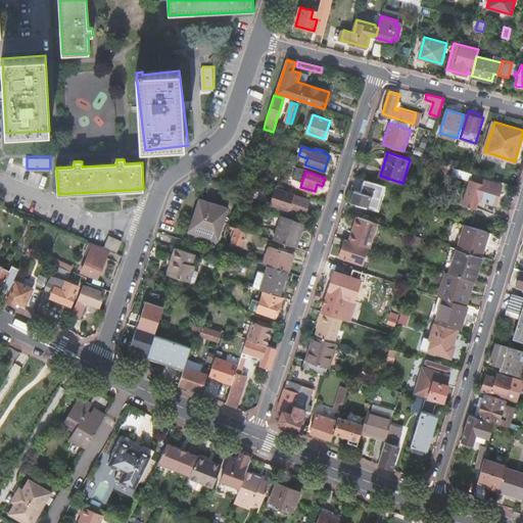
[(472,182),(465,204),(476,207),(479,198),(496,204),(503,185),(485,179),(483,185),(472,182)]
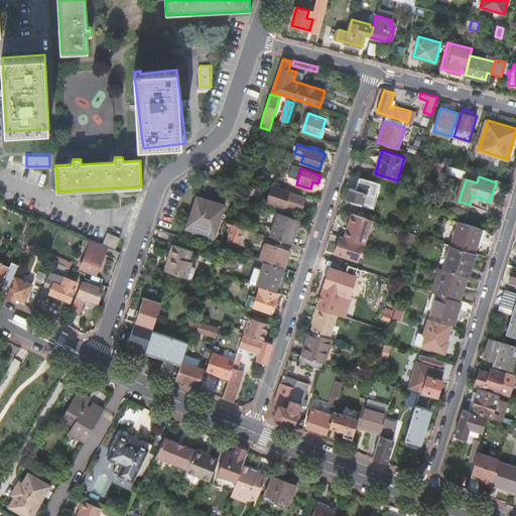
[(350,187),(347,199),(372,206),(374,195),(369,194),(372,180),(360,177),(356,189),(350,187)]
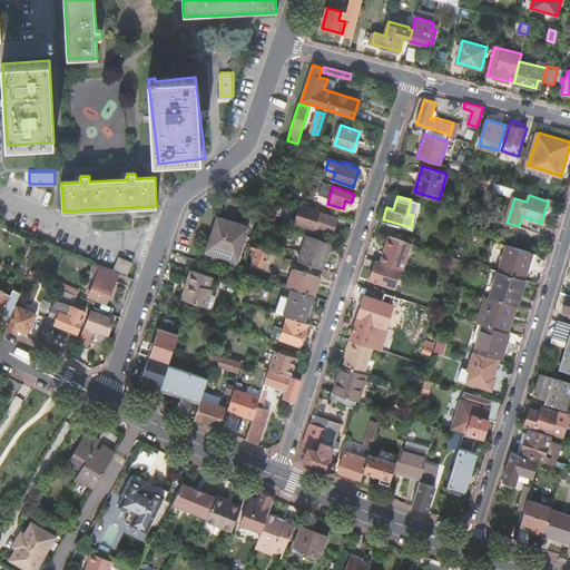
[(301,205),(295,222),(333,235),(338,218),(301,205)]
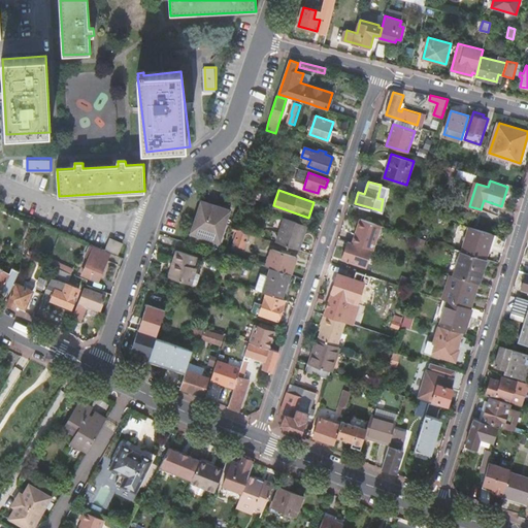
[(231,210),(201,201),(191,232),(221,242),(231,210)]
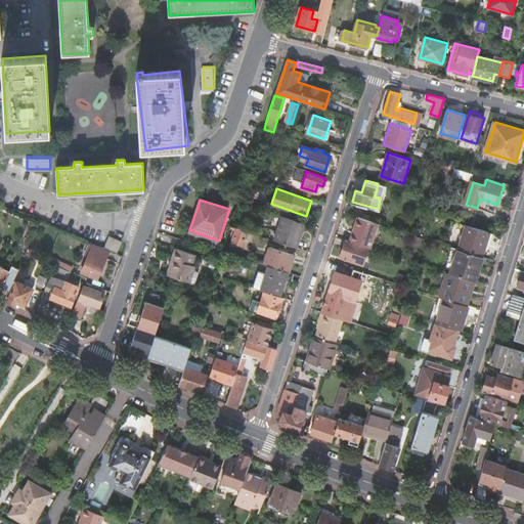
[(350,241),(368,247),(370,248),(379,223),(357,216),(354,227),(353,231),(350,241)]
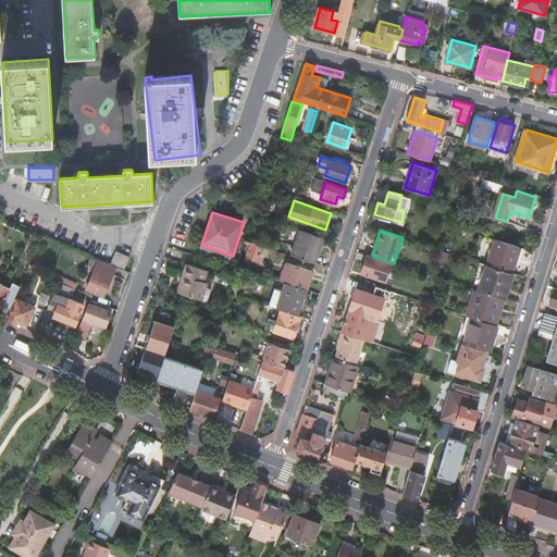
[(324,238),(300,231),(292,256),(313,263),(319,248),(321,249),(324,238)]
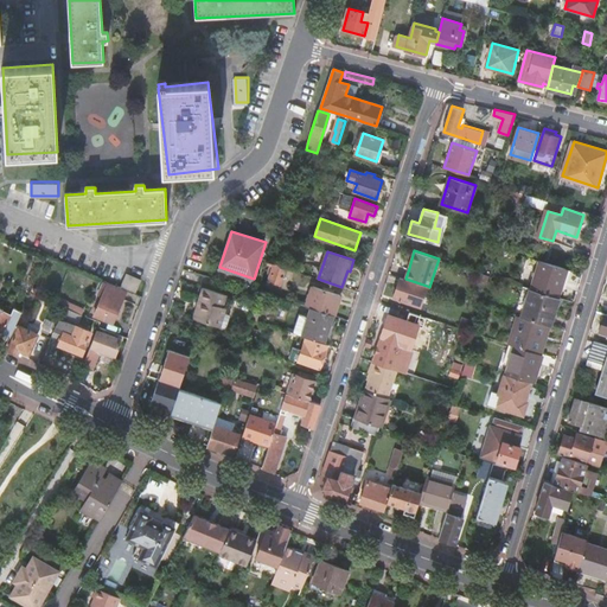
[(568,268),(541,260),(531,288),(560,296),(568,268)]
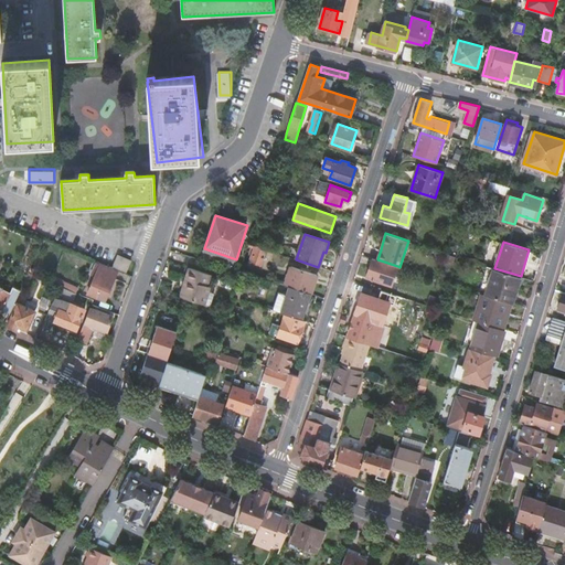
[(204,248),(203,252),(235,263),(236,259),(204,248)]
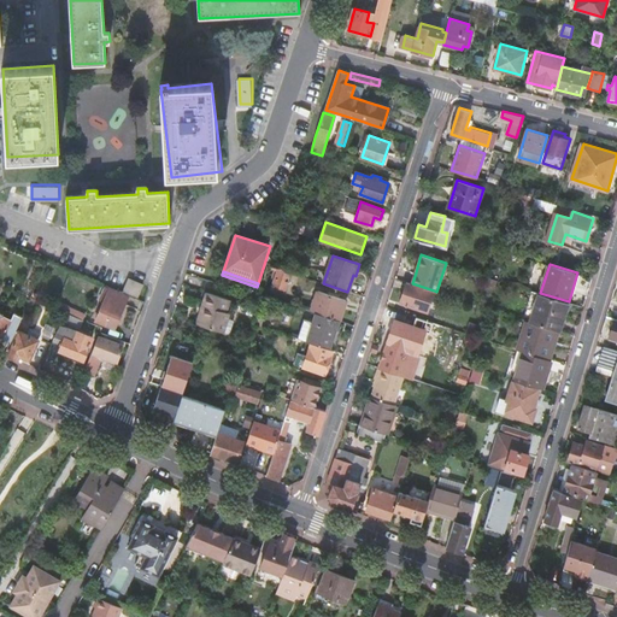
[(276,285),(275,288),(282,291),(286,277),(288,278),(289,276),(280,272),(276,285)]
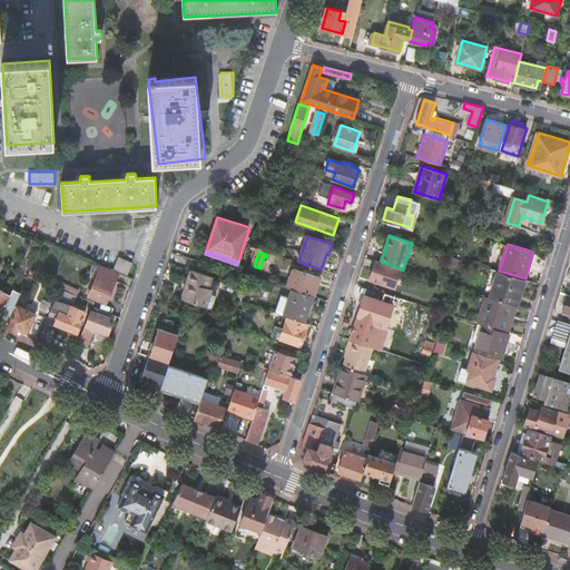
[(460,271),(463,259),(452,256),(449,267),(460,271)]
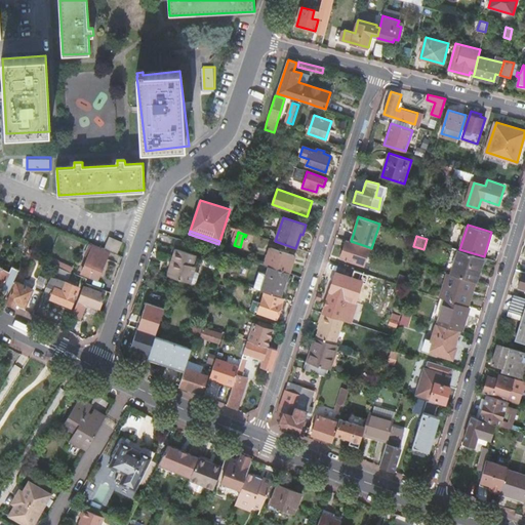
[(116,253),(121,243),(108,238),(104,248),(116,253)]
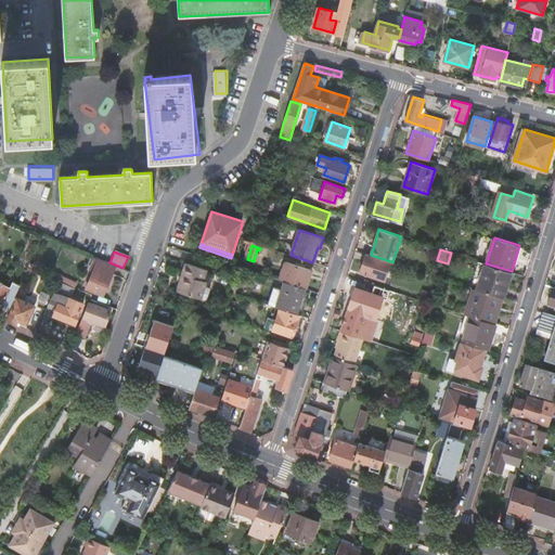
[(371,255),(365,254),(360,272),(385,280),(390,261),(371,255)]
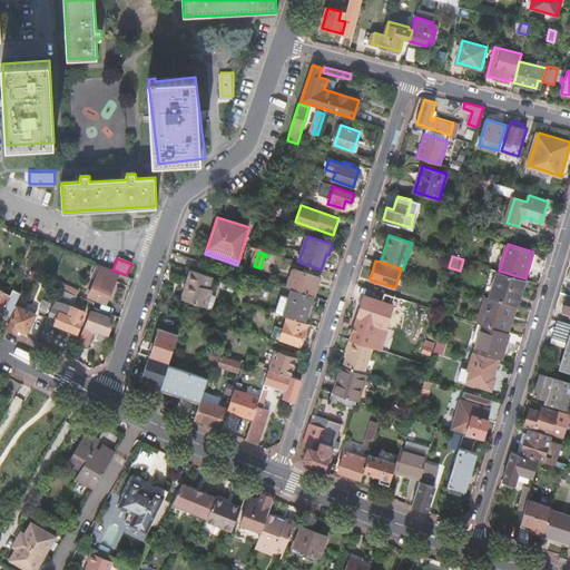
[(95,281),(99,268),(96,266),(90,278),(95,281)]
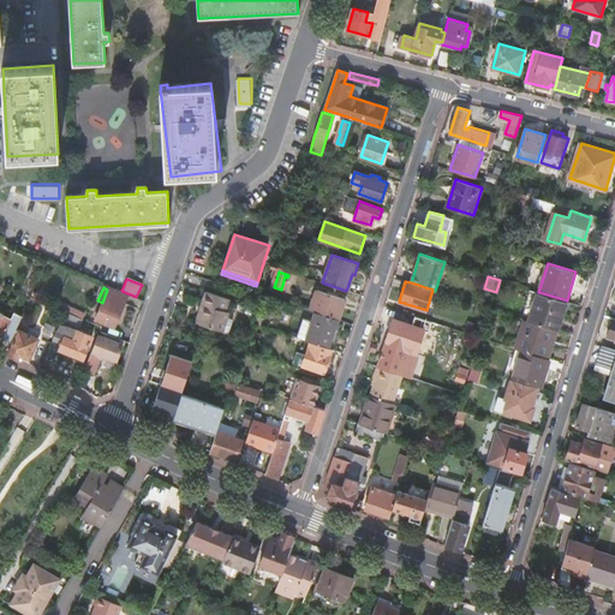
[(108,288),(107,290),(102,303),(95,318),(114,328),(127,297),(108,288)]
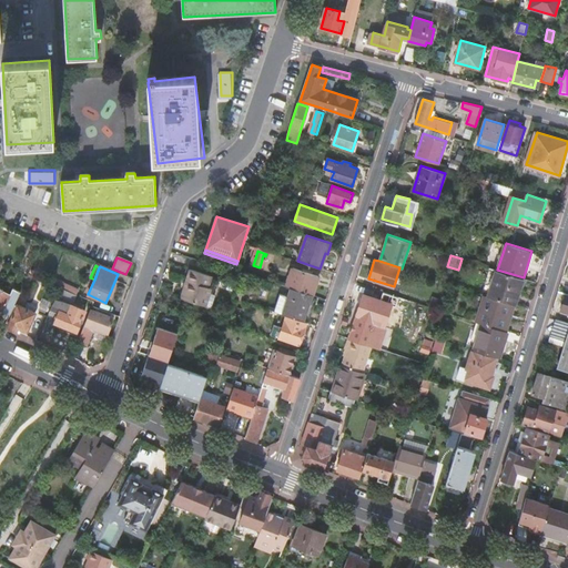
[(483,293),(483,294),(485,295),(515,305),(517,305),(518,304),(516,303),(521,285),(523,285),(523,284),(521,283),(524,279),(524,277),(497,270),(490,267),(490,269),(492,270),(484,293),(483,293)]
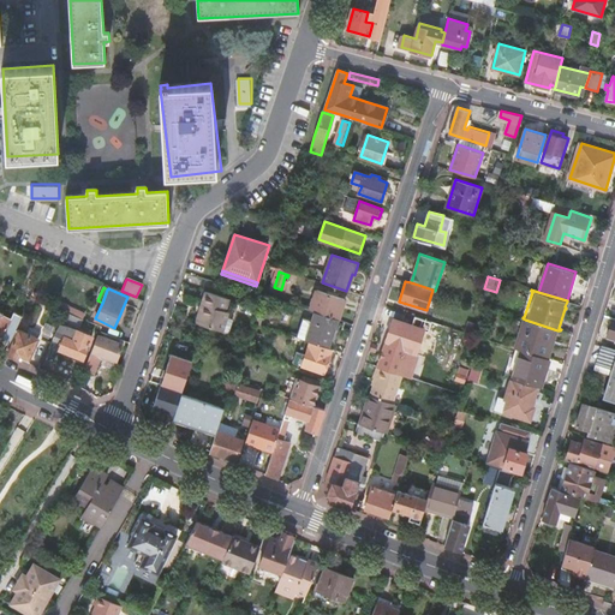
[(317,291),(311,310),(316,312),(339,320),(345,299),(317,291)]
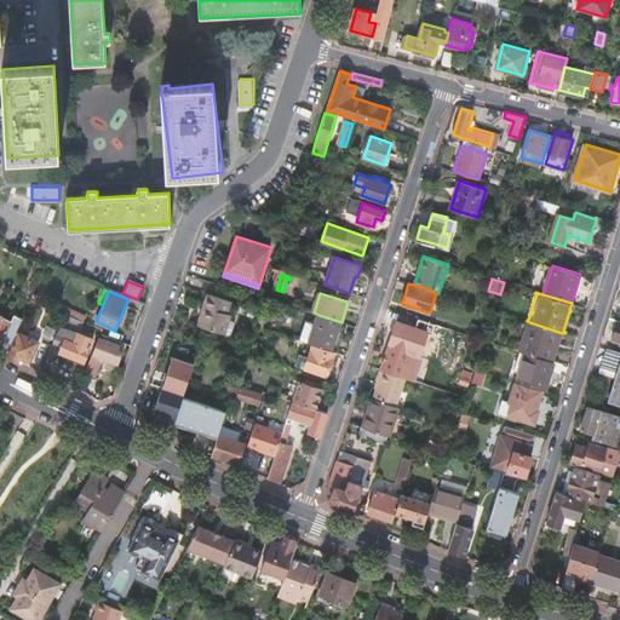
[(200,326),(204,327),(213,296),(208,294),(204,306),(206,308),(200,326)]
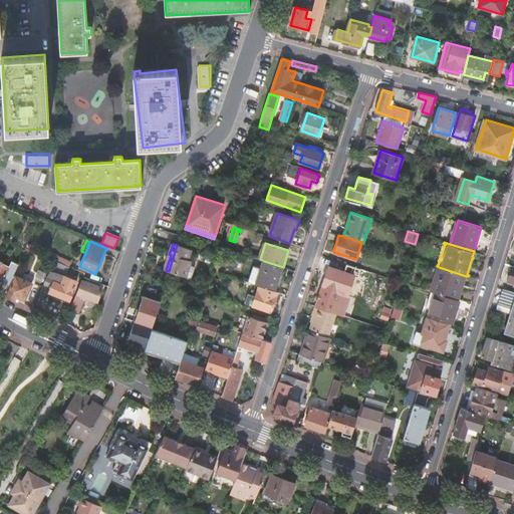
[(177,245),(169,271),(171,272),(175,261),(180,246),(177,245)]
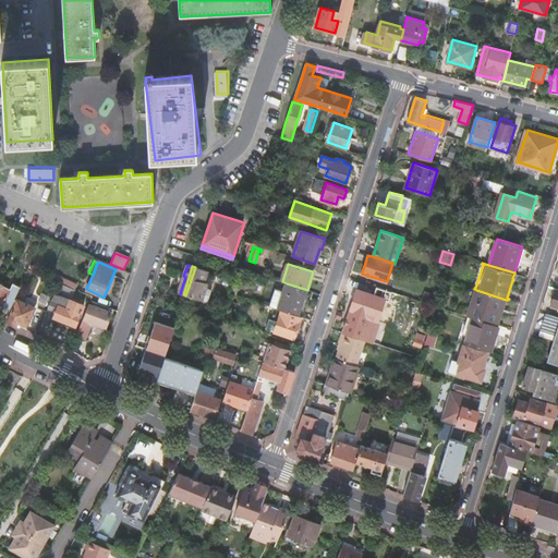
[(208,271),(195,267),(190,283),(206,289),(207,283),(205,282),(208,271)]
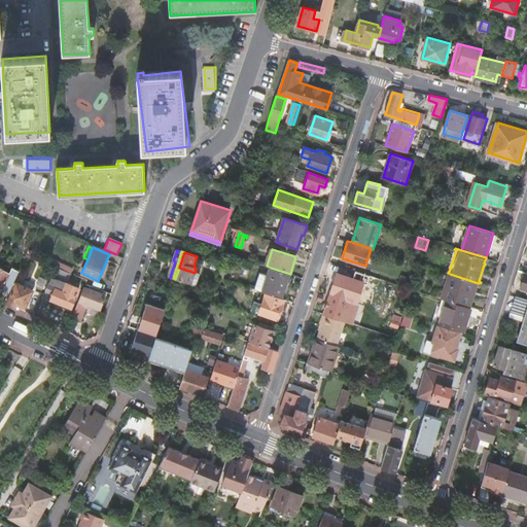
[(49,257),(46,262),(56,267),(71,273),(73,269),(58,262),(58,260),(49,257)]
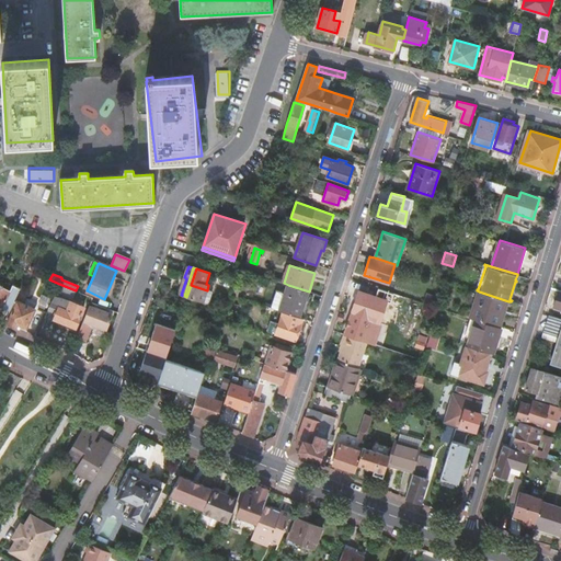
[(76,290),(59,284),(56,290),(49,305),(58,308),(55,318),(76,327),(84,306),(71,300),(76,290)]
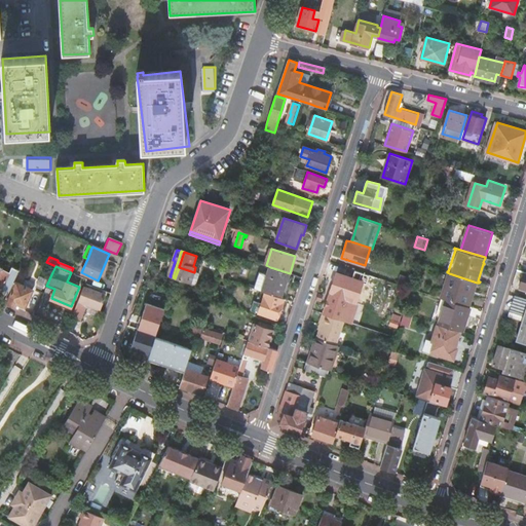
[(0,287),(9,292),(15,276),(0,267),(0,287)]
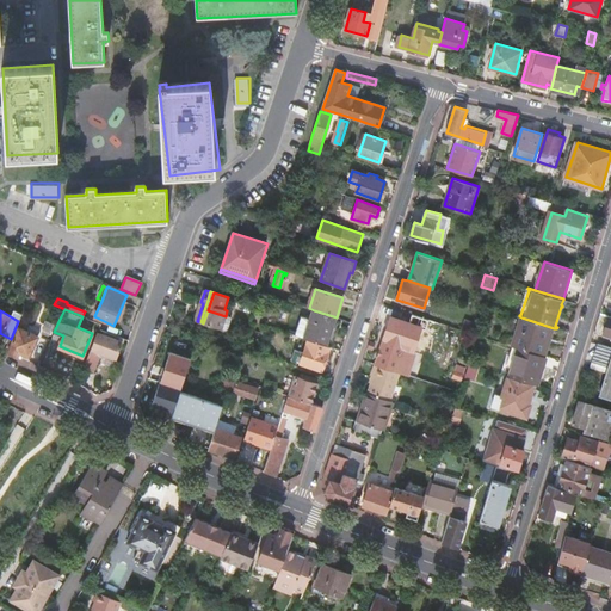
[(208,310),(203,323),(228,331),(232,318),(226,316),(208,310)]
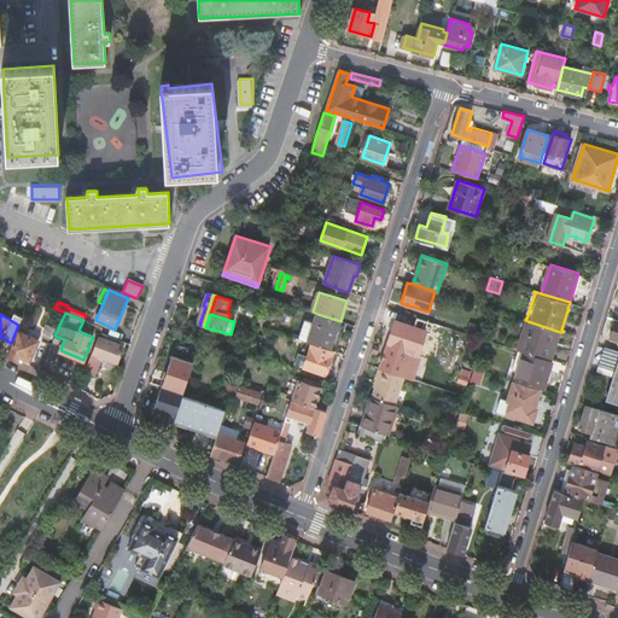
[(318,314),(308,343),(312,344),(333,351),(334,351),(343,325),(339,324),(340,321),(318,314)]
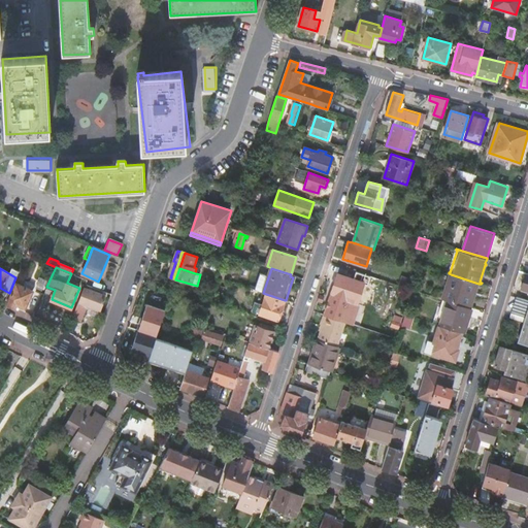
[(351,299),(357,281),(337,273),(331,293),(325,315),(353,324),(360,302),(358,301),(351,299)]
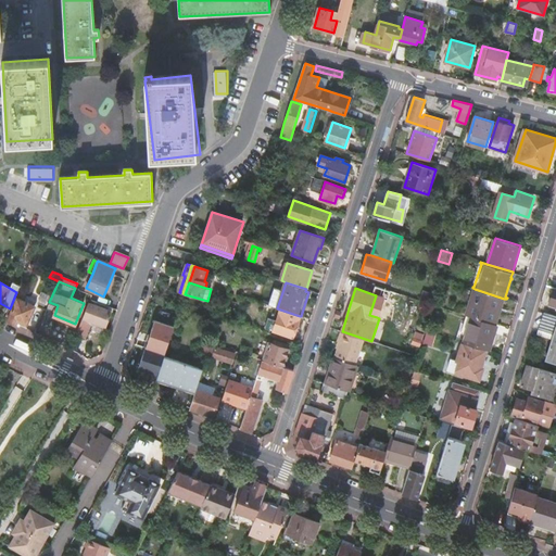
[(475,289),(467,314),(474,316),(496,324),(504,299),(475,289)]
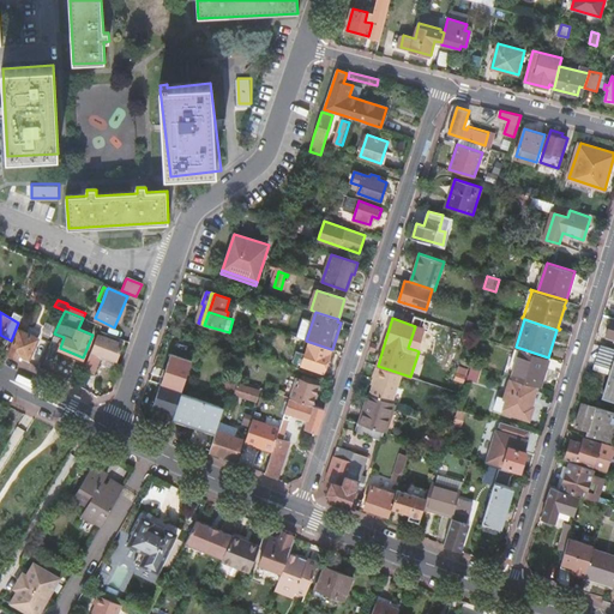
[(468,320),(464,330),(474,333),(476,323),(468,320)]
